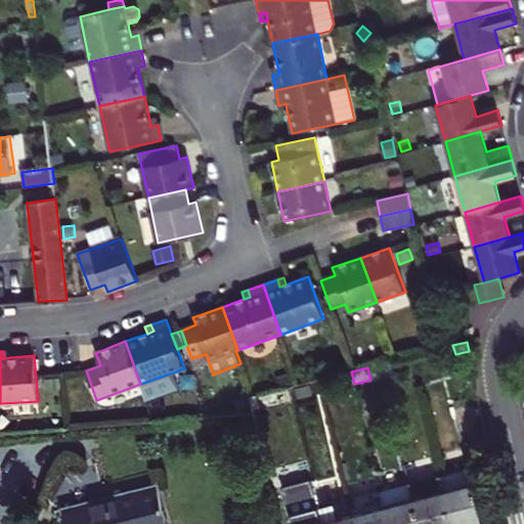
[(278,387),(292,383),(290,376),(276,378),(278,387)]
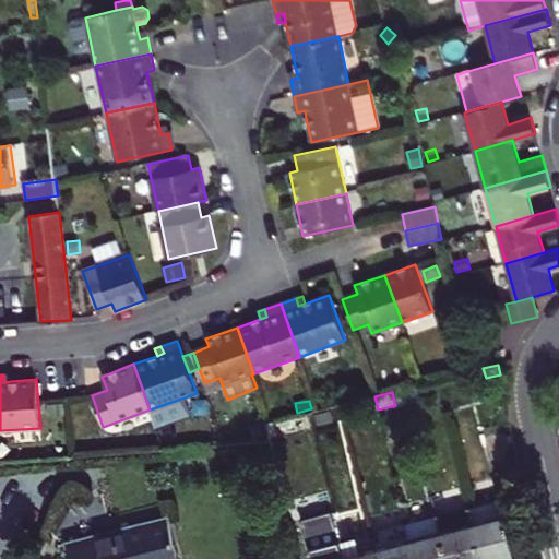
[(333,418),(331,407),(314,413),(317,423),(333,418)]
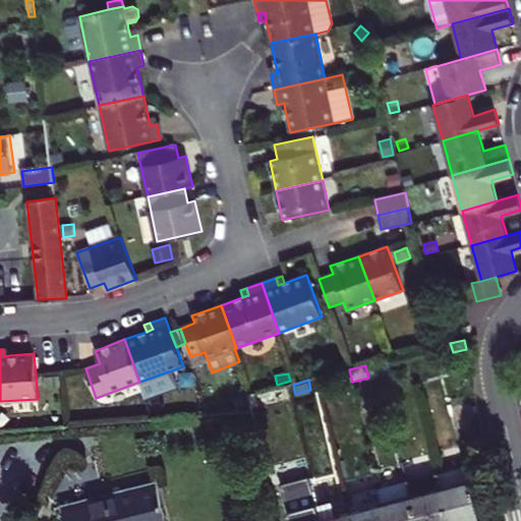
[(287,390),(254,398),(257,409),(290,402),(287,390)]
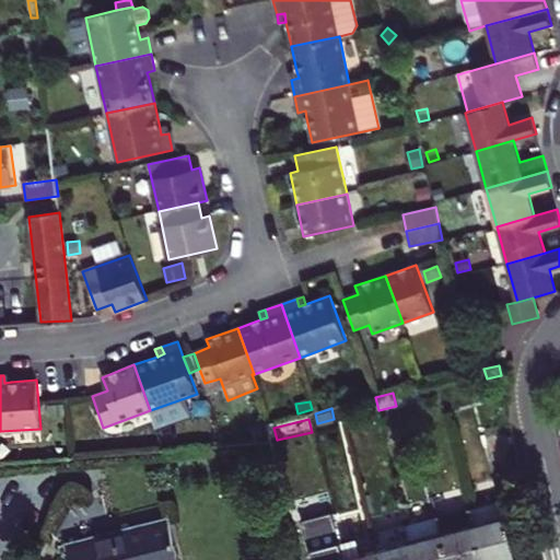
[(258,441),(269,439),(266,429),(255,431),(258,441)]
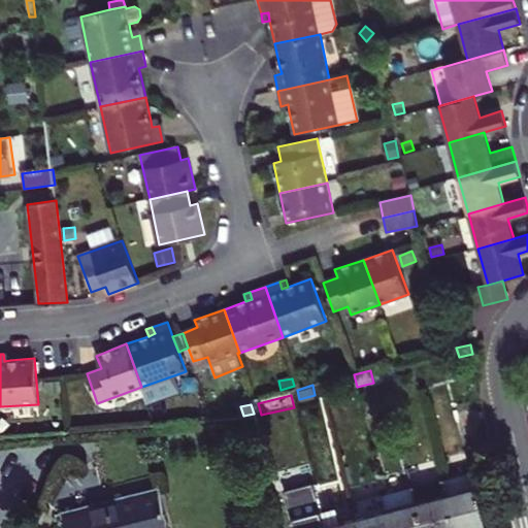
[(442,481),(447,496),(455,527),(471,527),(487,525),(477,488),(488,485),(484,470),(442,481)]
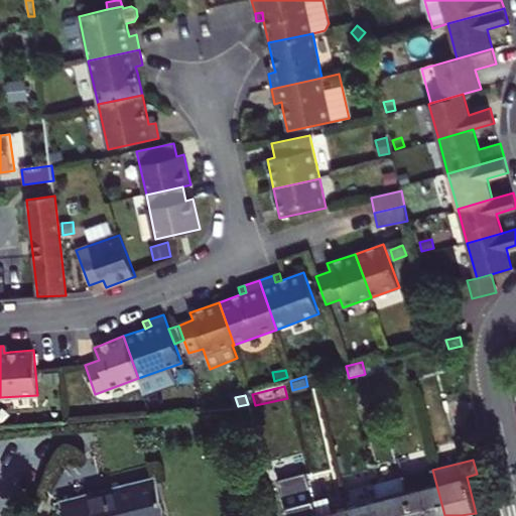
[(444,515),(436,485),(432,470),(403,478),(407,492),(413,515),(444,515)]
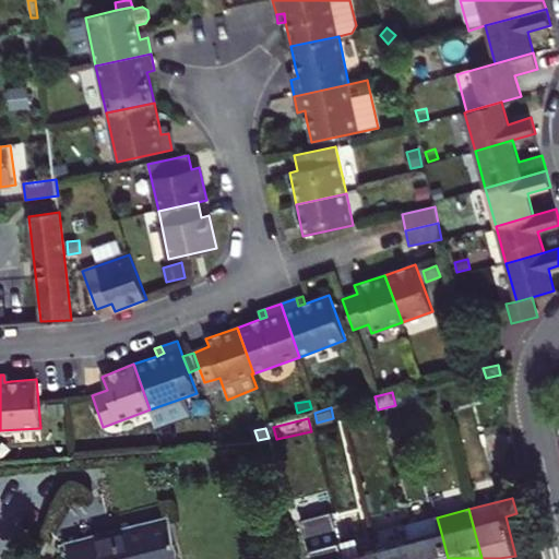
[(178,558),(168,518),(67,543),(70,558),(178,558)]
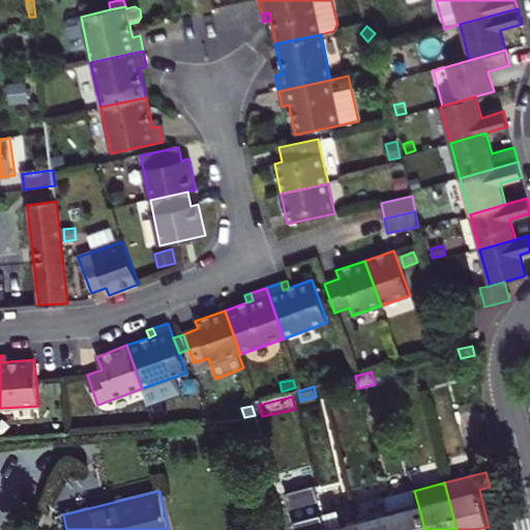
[(385,501),(392,529),(424,529),(418,505),(414,491),(384,498),(385,501)]
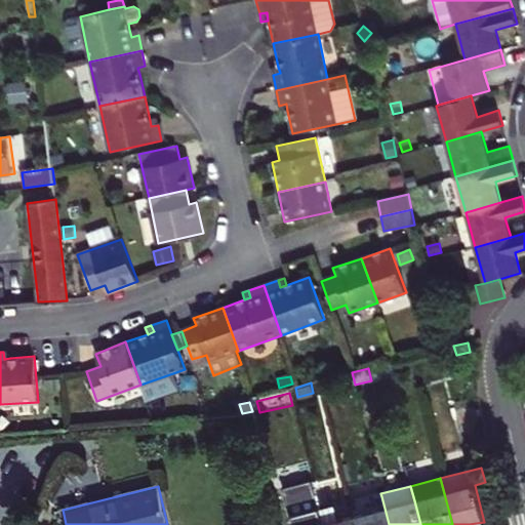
[(357,524),(389,524),(381,496),(352,505),(355,517),(357,524)]
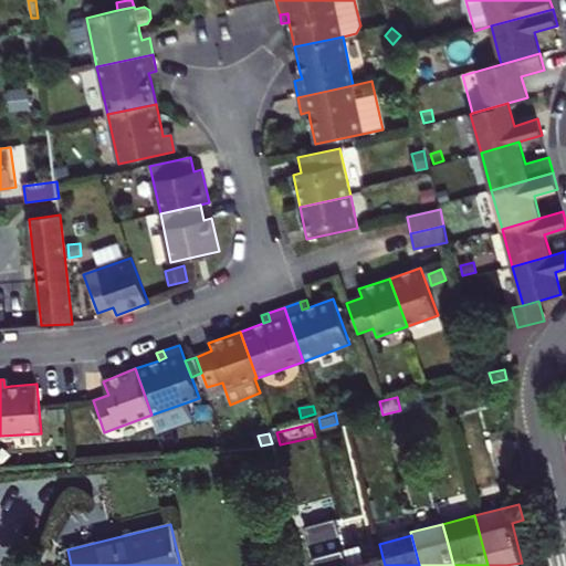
[(350,565),(385,565),(383,557),(365,562),(360,544),(346,548),(350,565)]
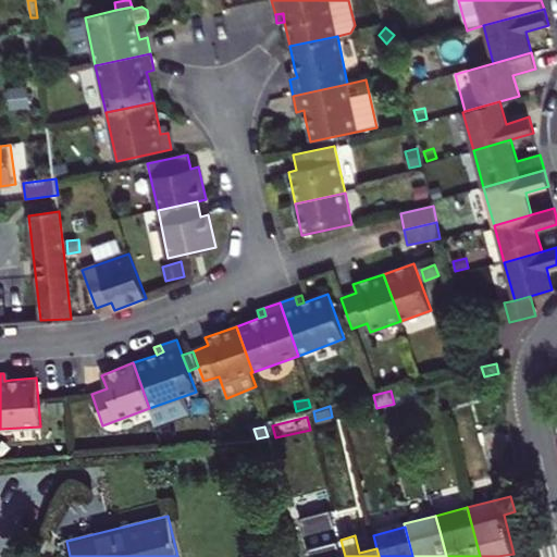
[(310,556),(345,556),(341,540),(341,539),(308,547),(310,556)]
